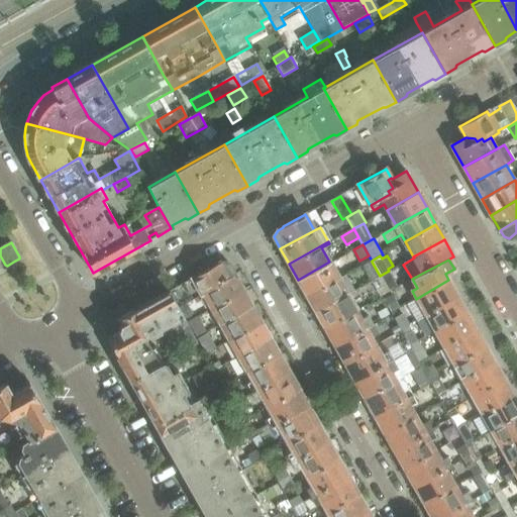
[(380,276),(372,262),(372,261),(362,267),(370,282),(380,276)]
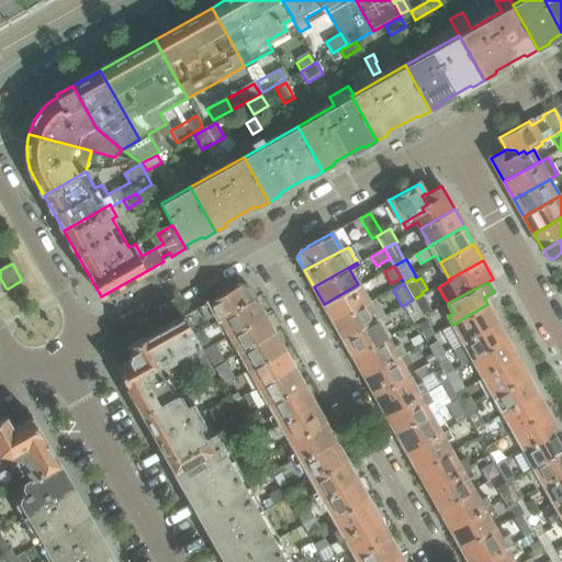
[(334,321),(368,302),(358,284),(324,304),(334,321)]
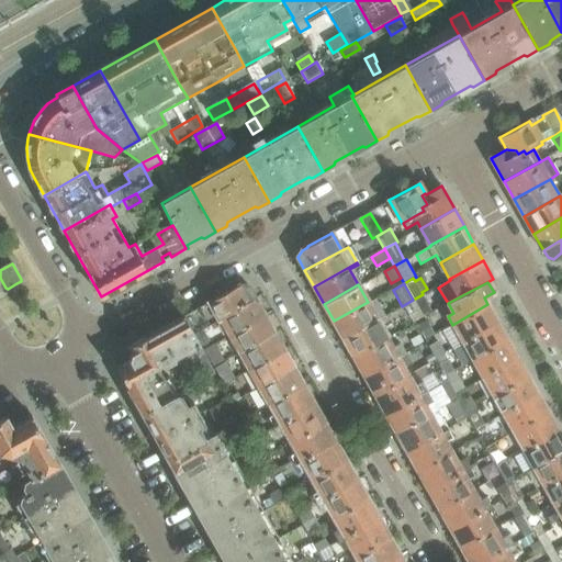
[(222,317),(255,298),(247,285),(239,285),(233,289),(233,288),(208,302),(217,319),(222,317)]
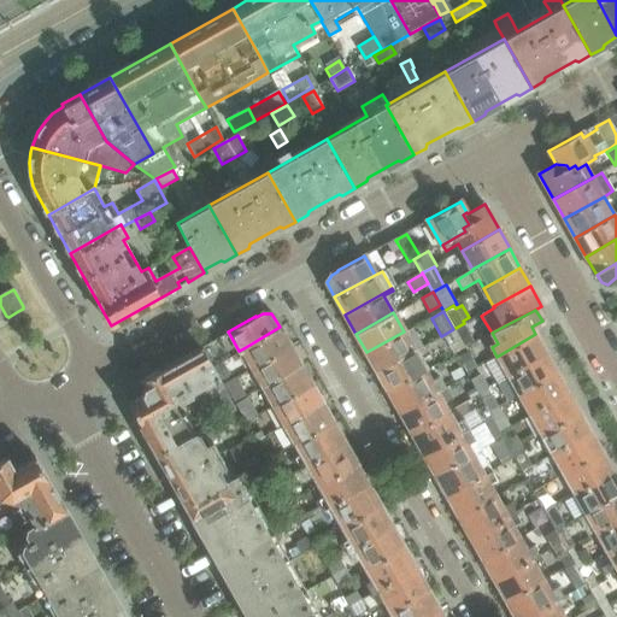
[(472,342),(463,325),(454,330),(464,347),(472,342)]
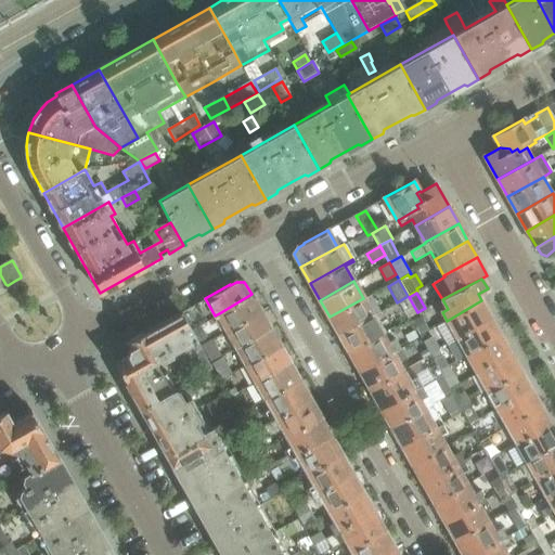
[(228,328),(260,311),(252,294),(219,313),(228,328)]
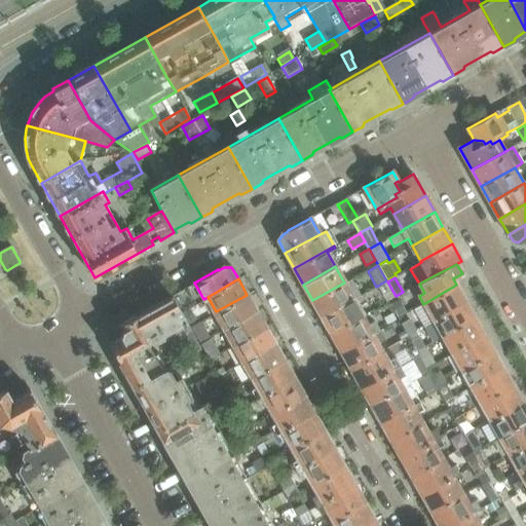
[(396,296),(387,282),(367,294),(368,296),(379,290),(386,303),(396,297),(396,296)]
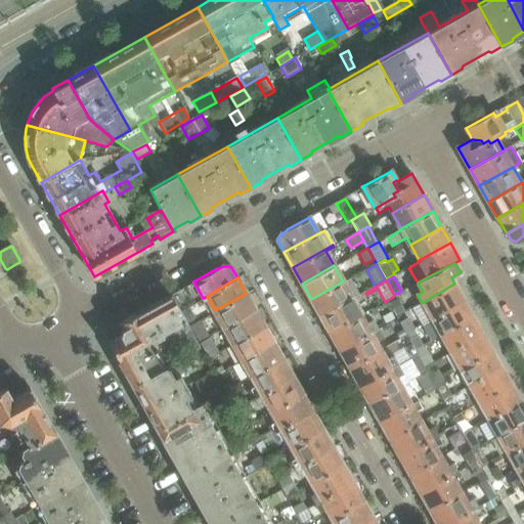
[(191,330),(190,326),(185,318),(181,310),(203,298),(193,281),(121,322),(124,329),(122,337),(110,343),(134,386),(162,369),(148,347),(150,341),(153,345),(158,342),(192,352),(200,348),(190,331),(191,330)]
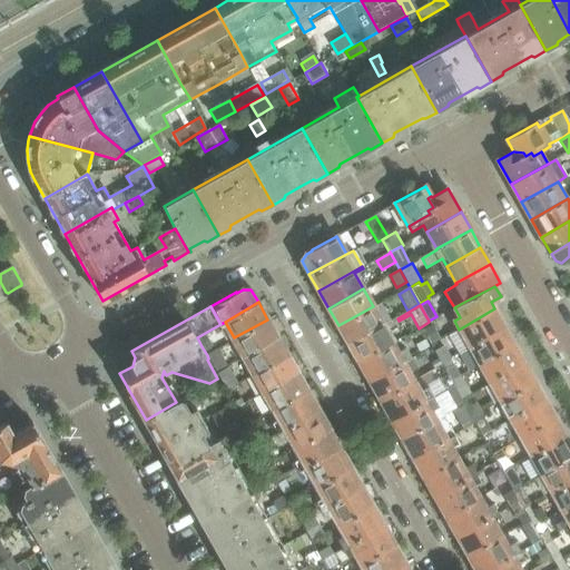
[(349,344),(383,324),(373,306),(338,325),(349,344)]
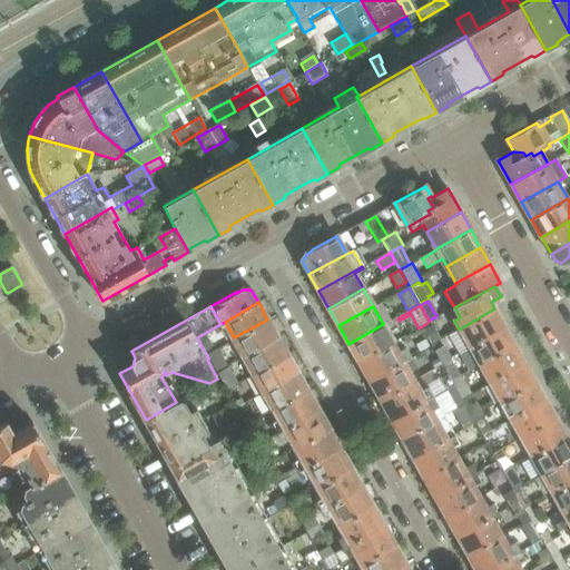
[(469,347),(504,326),(494,308),(459,330),(469,347)]
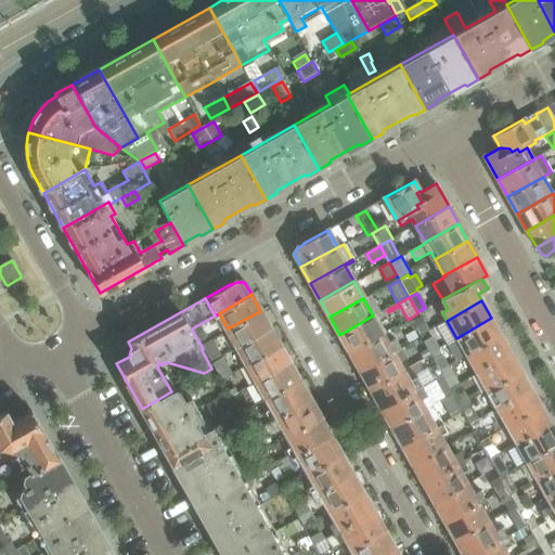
[(237,346),(270,327),(260,311),(228,328),(237,346)]
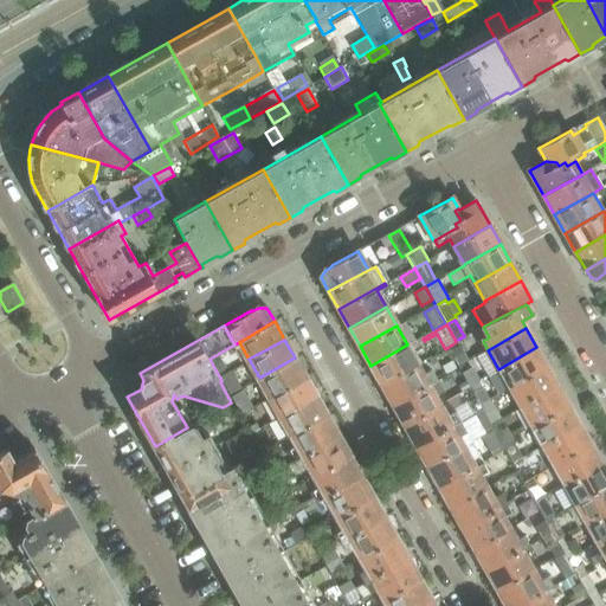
[(381,385),(418,363),(407,345),(371,366),(381,385)]
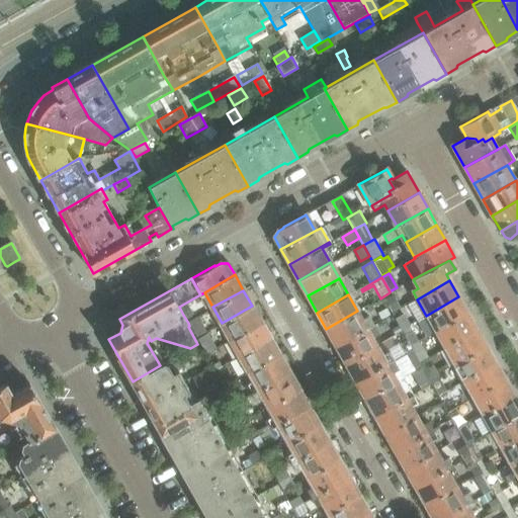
[(400,309),(393,295),(384,300),(392,313),(400,309)]
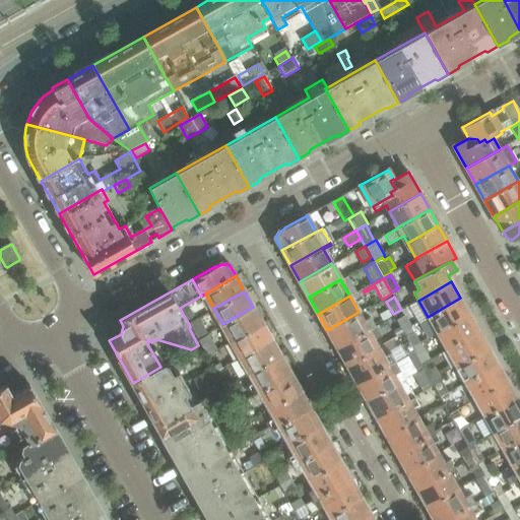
[(437,333),(469,315),(460,298),(428,317),(429,318),(418,324),(428,339),(437,333)]
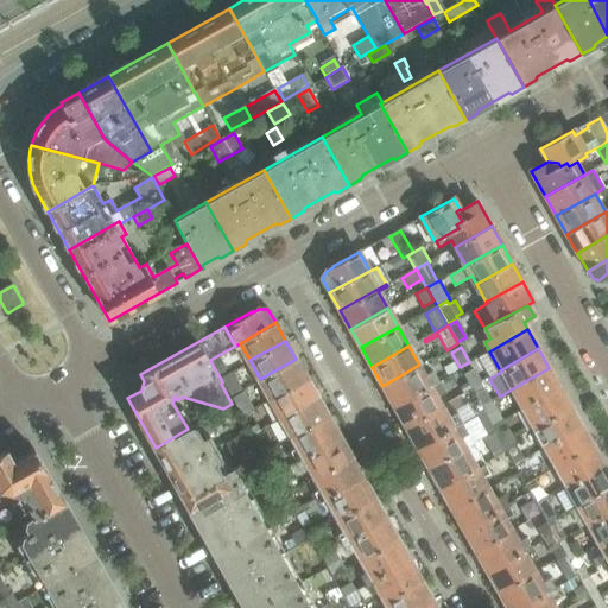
[(232,371),(223,355),(211,361),(220,377),(232,371)]
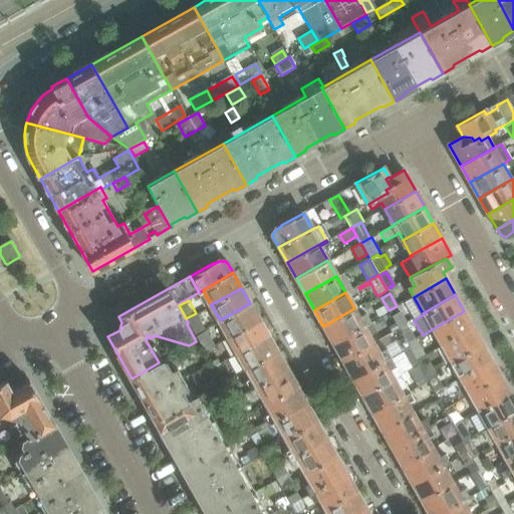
[(229,336),(259,319),(250,303),(220,320),(229,336)]
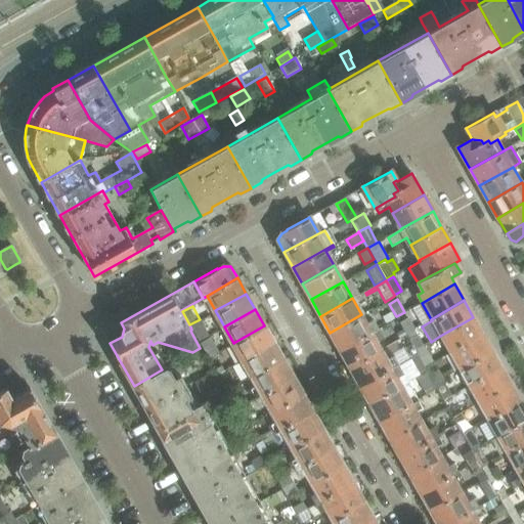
[(340,351),(378,330),(373,320),(367,324),(361,314),(330,333),(340,351)]
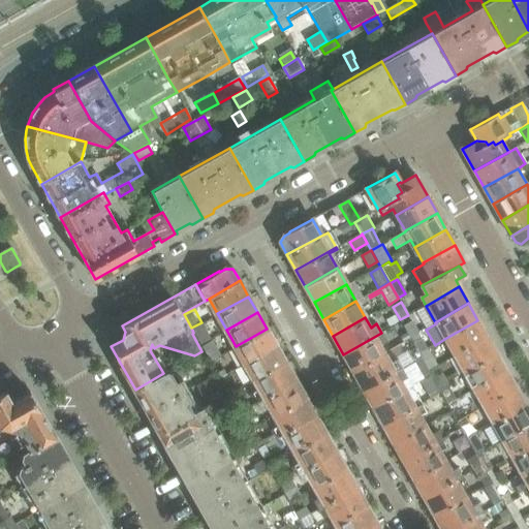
[(454,355),(488,337),(477,320),(444,339),(454,355)]
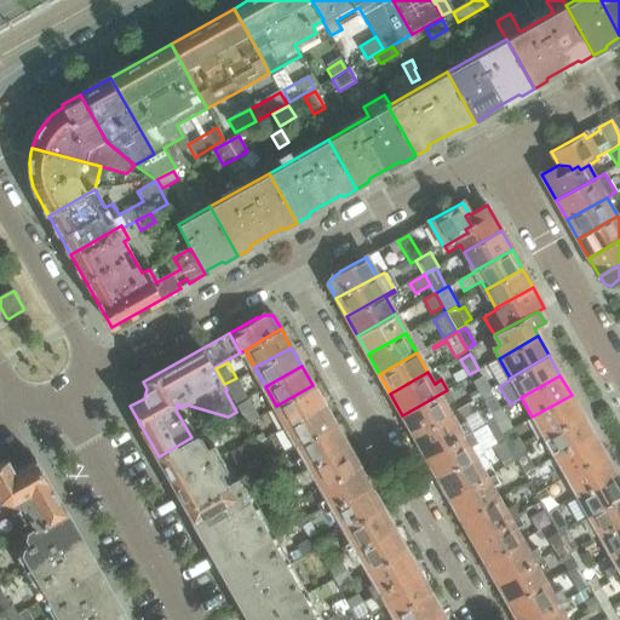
[(488,390),(483,379),(475,383),(480,395),(488,390)]
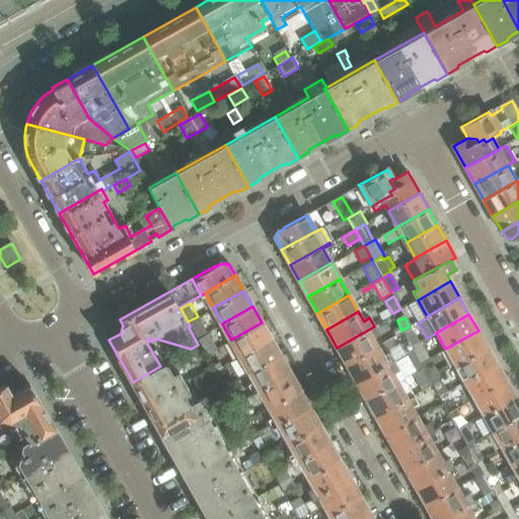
[(207,334),(198,318),(189,323),(190,326),(197,339),(207,334)]
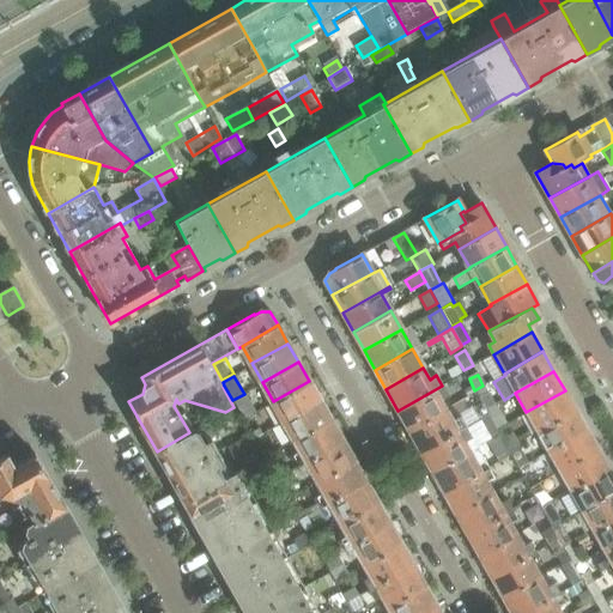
[(285,420),(320,400),(309,381),(273,401),(285,420)]
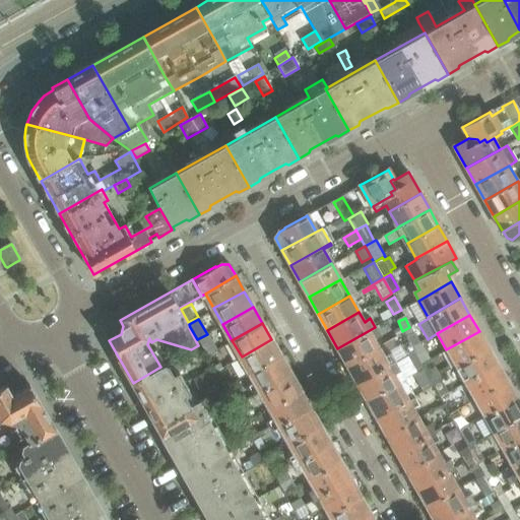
[(385,344),(379,334),(375,327),(337,348),(347,366),(379,348),(385,344)]
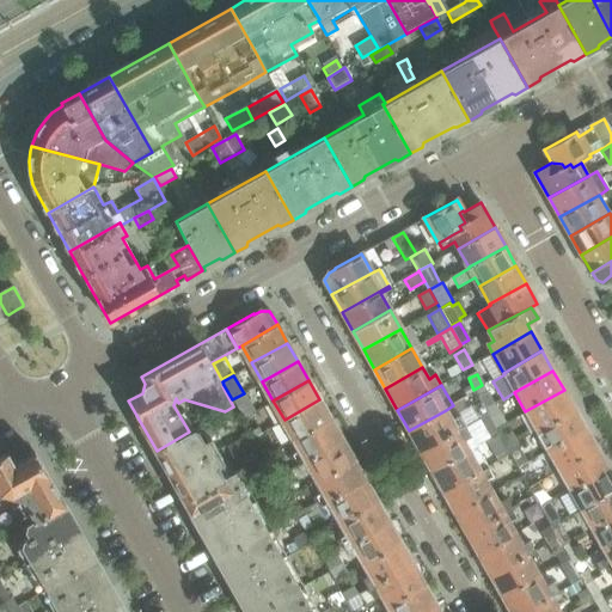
[(494,404),(483,386),(482,385),(473,390),(476,392),(484,409),(494,404)]
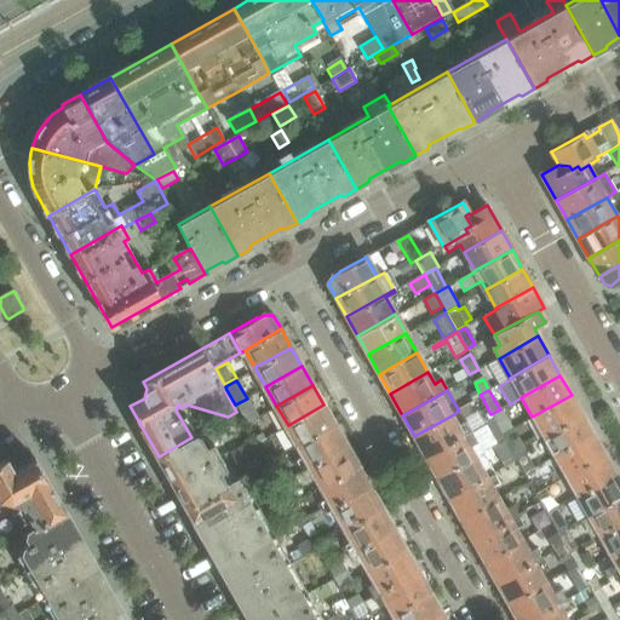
[(544,437),(583,414),(572,395),(532,417),(544,437)]
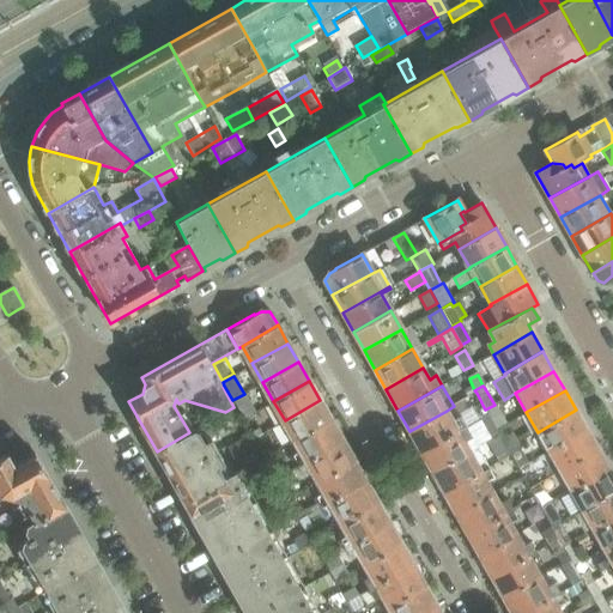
[(485,410),(477,393),(472,396),(477,406),(469,411),(477,422),(478,420),(487,414),(486,412),(485,410)]
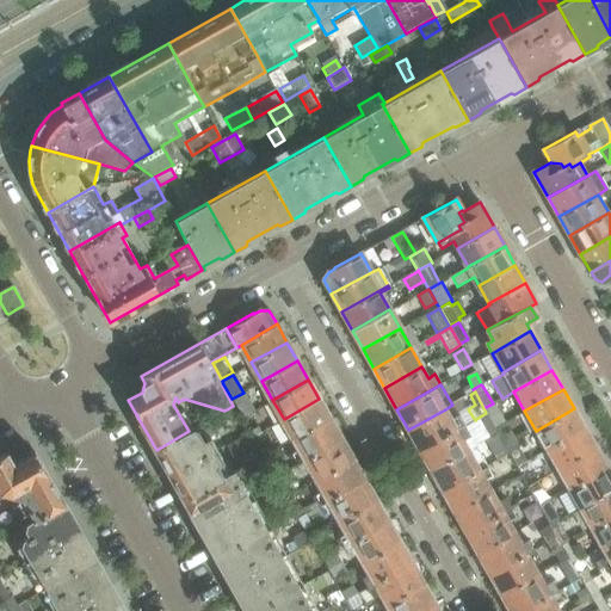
[(254,411),(245,394),(233,401),(244,418),(254,411)]
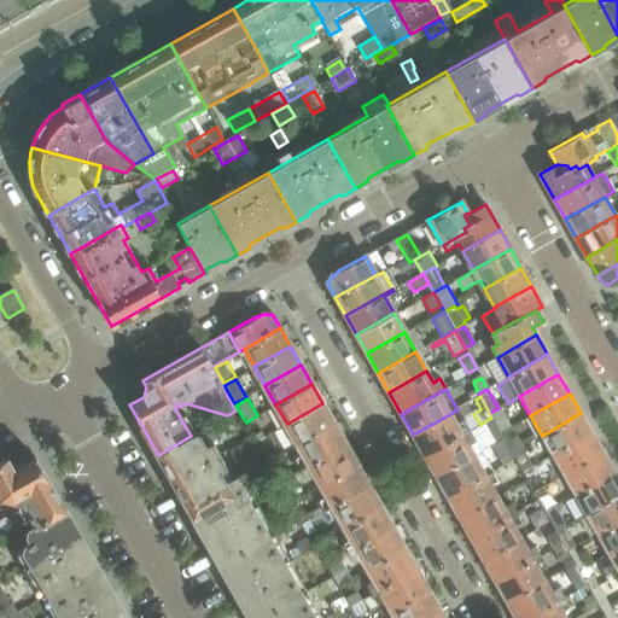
[(297,443),(333,423),(322,403),(287,424),(297,443)]
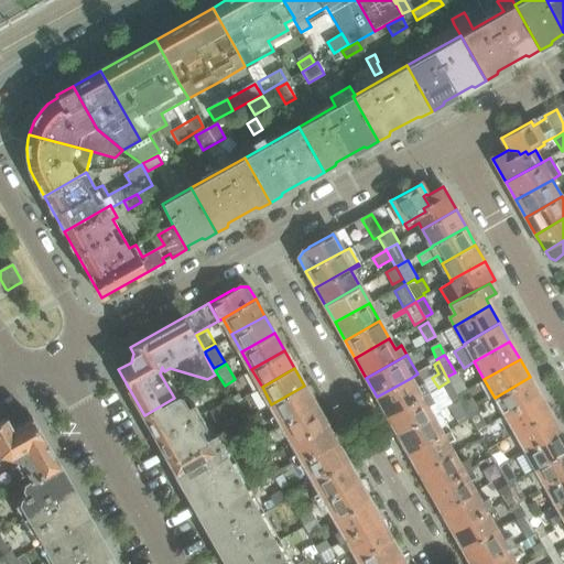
[(505,415),(540,394),(530,377),(495,398),(505,415)]
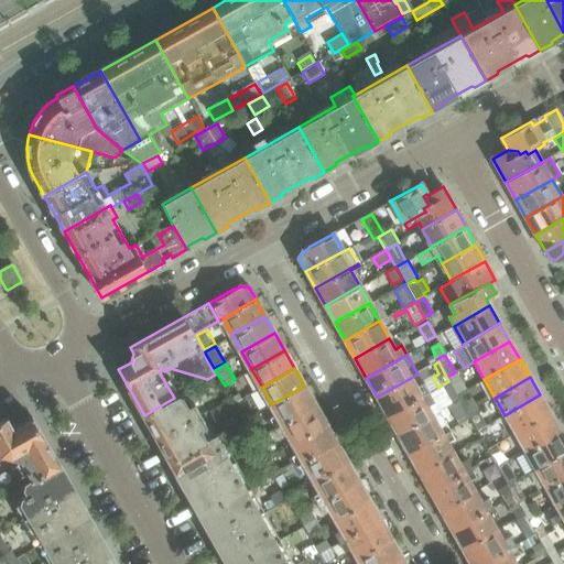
[(388,416),(427,392),(423,382),(416,387),(411,378),(377,397),(388,416)]
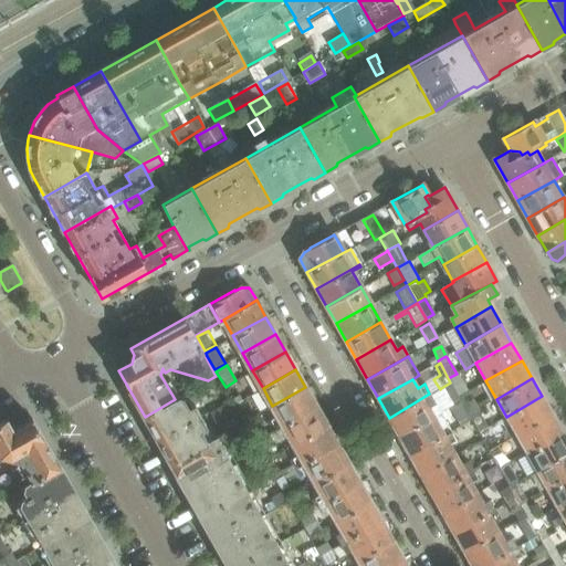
[(461,401),(454,390),(450,383),(441,388),(452,407),(461,401)]
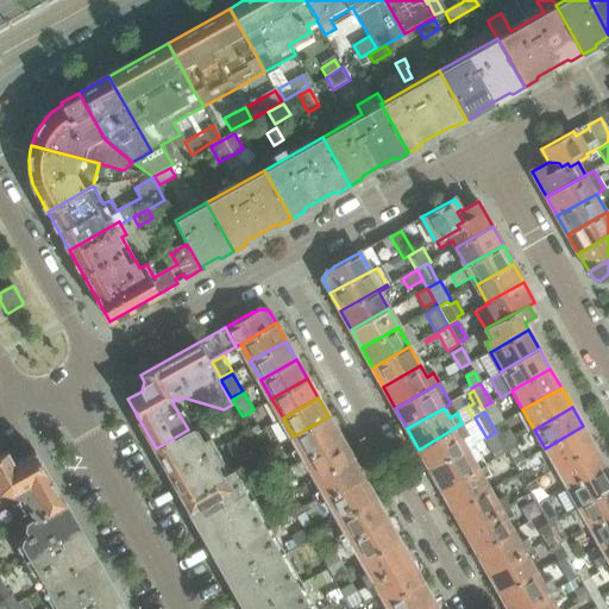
[(296,463),(340,438),(328,416),(293,437),(288,439),(295,450),(290,452),(296,463)]
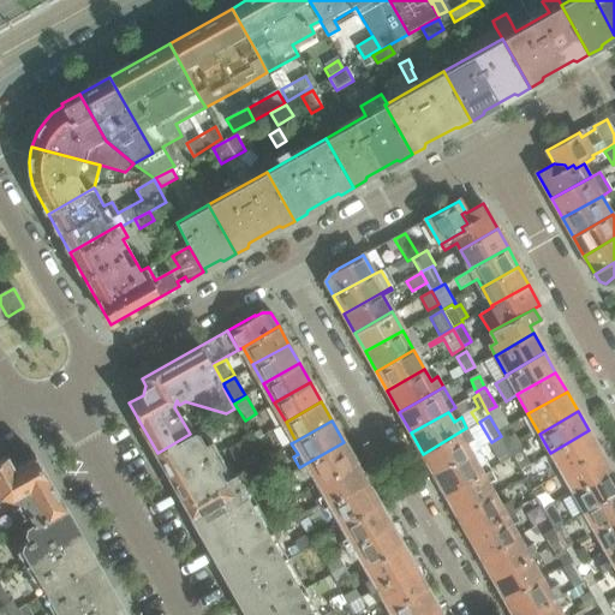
[(466,442),(472,439),(466,428),(423,454),(435,475),(472,453),(466,442)]
